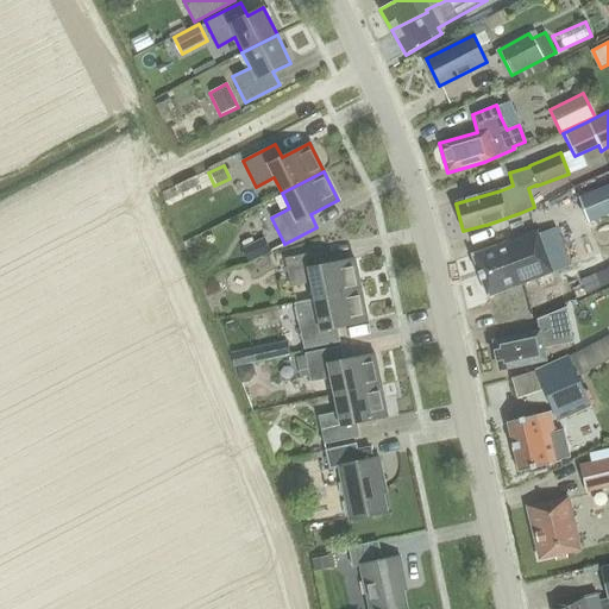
[(608,186),(578,200),(588,224),(608,214),(608,186)]
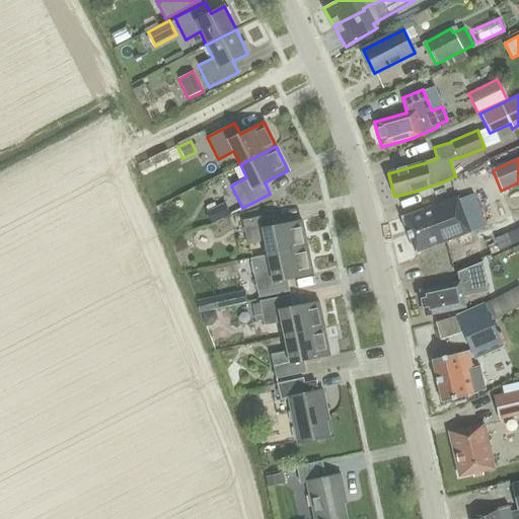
[(455,197),(402,218),(416,253),(457,237),(470,232),(485,227),(479,214),(464,219),(457,201),(455,197)]
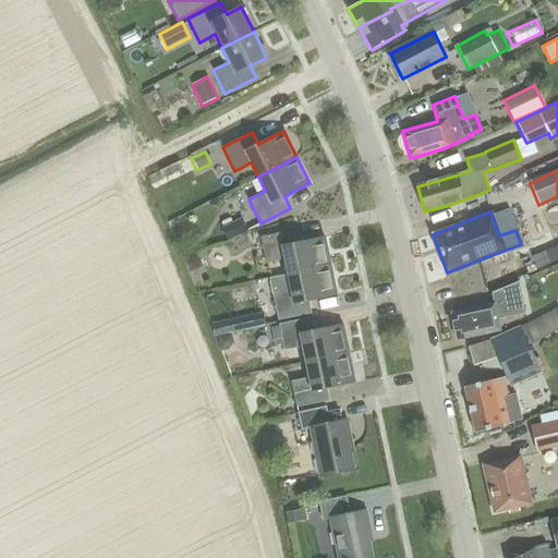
[(228,239),(247,229),(241,218),(222,228),(228,239)]
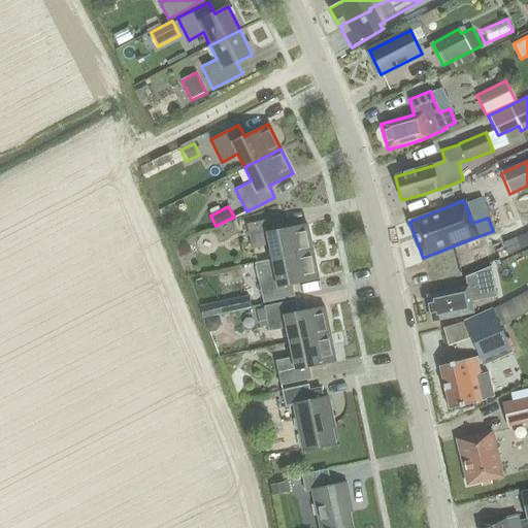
[(272,260),(312,252),(306,224),(281,230),(277,218),(246,224),(252,249),(269,245),(272,259),(272,260)]
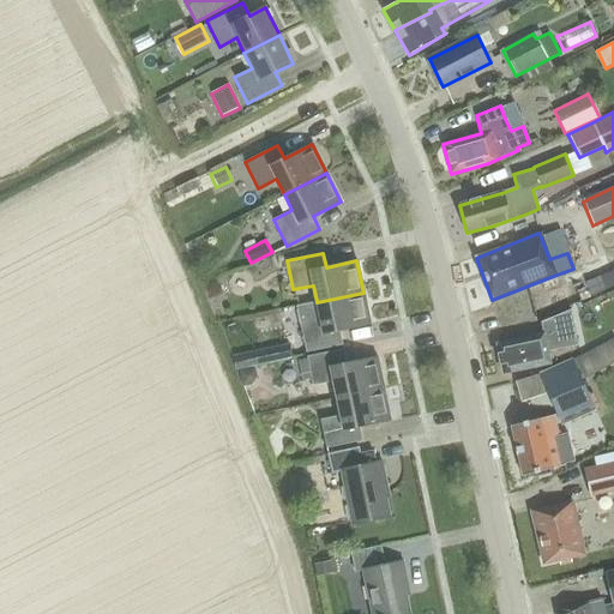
[(339,330),(369,324),(363,293),(317,302),(317,301),(296,306),(300,324),(306,351),(342,344),(339,330)]
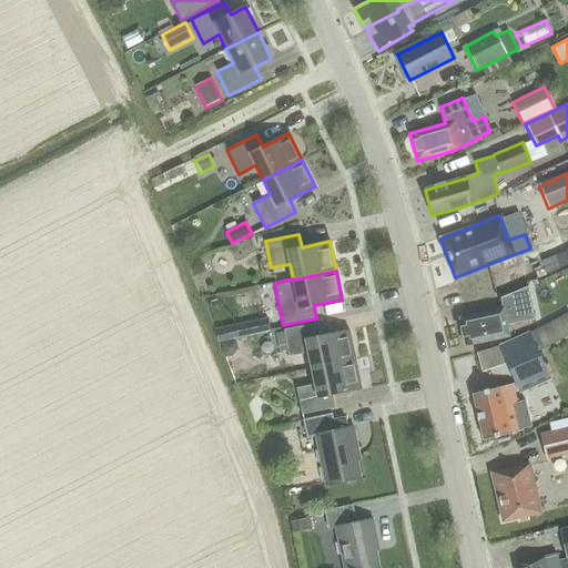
[(472,316),(459,318),(460,321),(464,321),(465,325),(462,326),(466,346),(507,336),(505,326),(527,321),(533,320),(526,286),(499,297),(501,310),(493,312),(492,312),(472,316)]
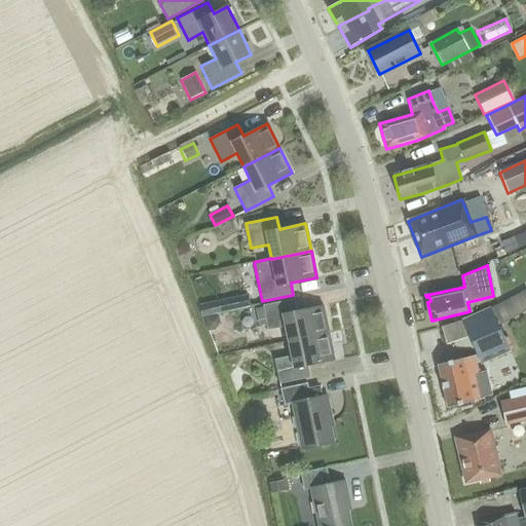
[(250,306),(248,294),(198,304),(201,316),(250,306)]
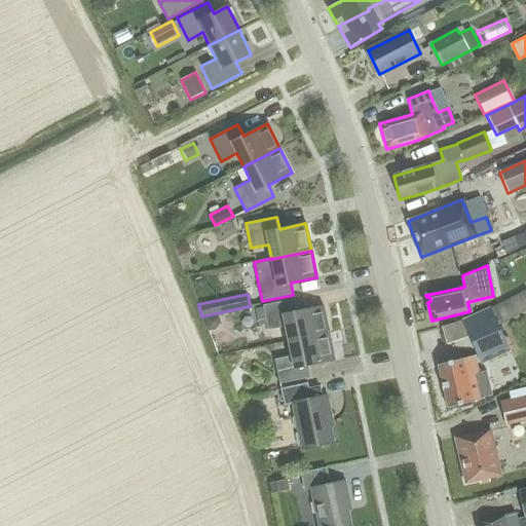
[(288,341),(329,333),(323,305),(296,311),(294,299),(263,305),(268,330),(285,326),(288,341)]
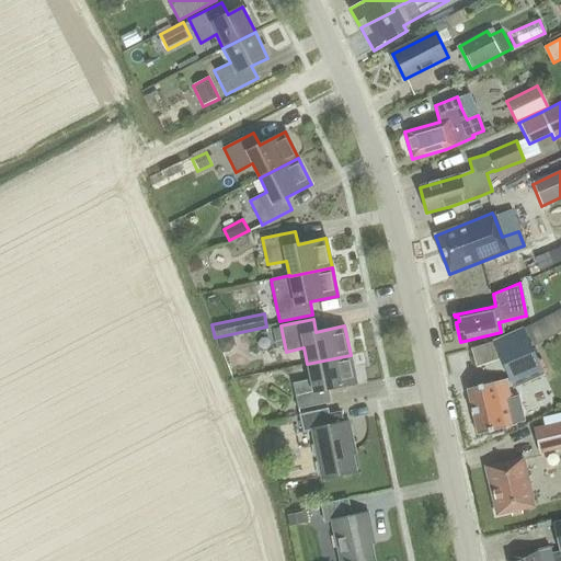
[(523,327),(492,341),(511,386),(513,389),(545,376),(542,373),(531,346),(524,328),(523,327)]
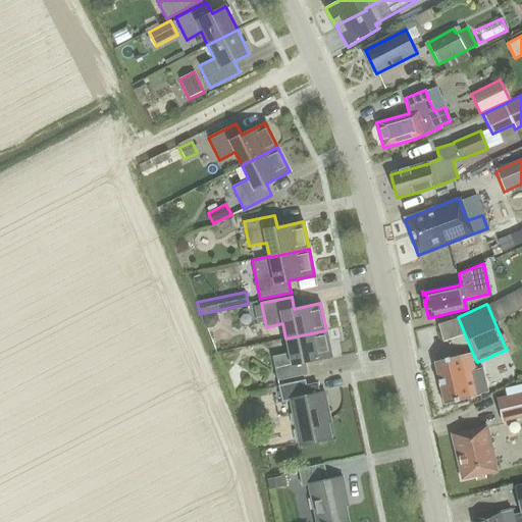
[(218,321),(216,313),(204,316),(206,329),(214,327),(218,321)]
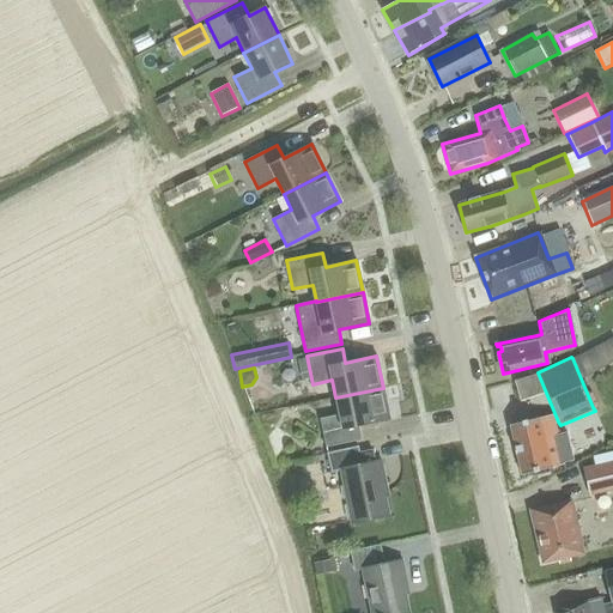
[(358,425),(389,419),(383,388),(335,398),(339,414),(320,419),(326,447),(362,439),(358,425)]
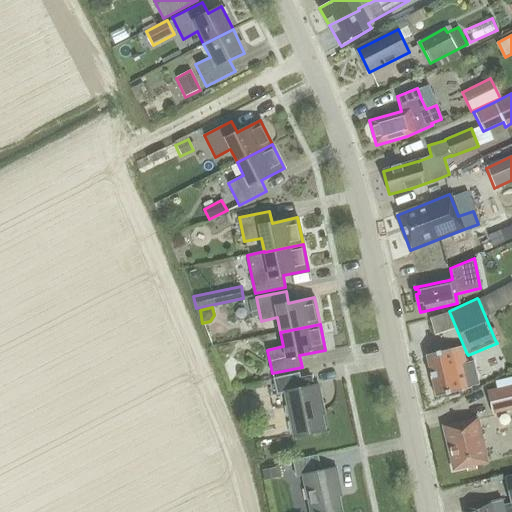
[(426,355),(436,397),(470,389),(460,347),(426,355)]
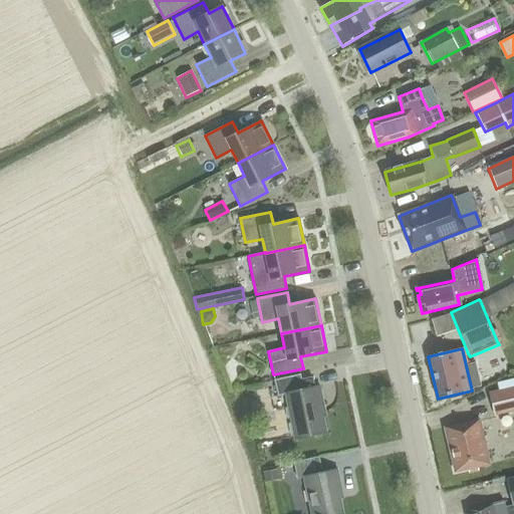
[(294,439),(326,432),(320,407),(323,406),(319,387),(314,388),(312,376),(301,379),(300,374),(274,380),(277,396),(284,395),(294,439)]
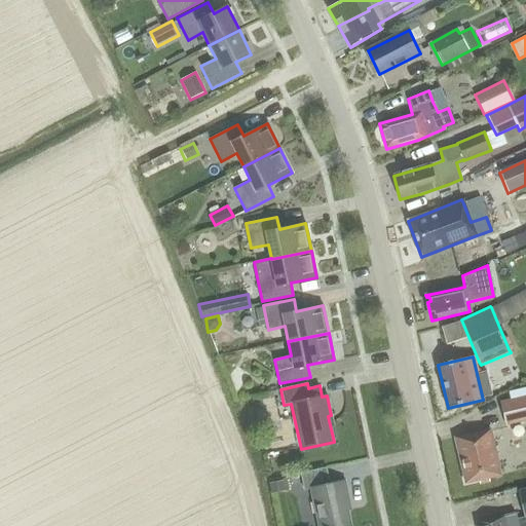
[(525,396),(501,402),(506,425),(525,420),(525,396)]
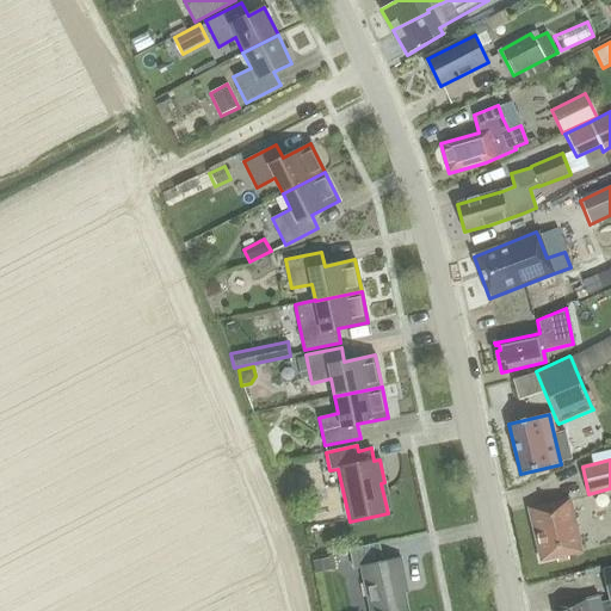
[(529,508),(541,561),(555,559),(556,563),(568,560),(567,555),(580,551),(568,499),(529,508)]
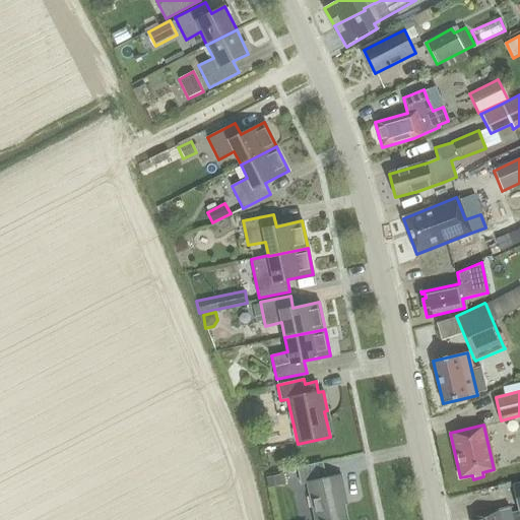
[(314,519),(347,519),(342,496),(345,496),(341,475),(326,478),(322,462),(298,467),(301,483),(307,482),(314,519)]
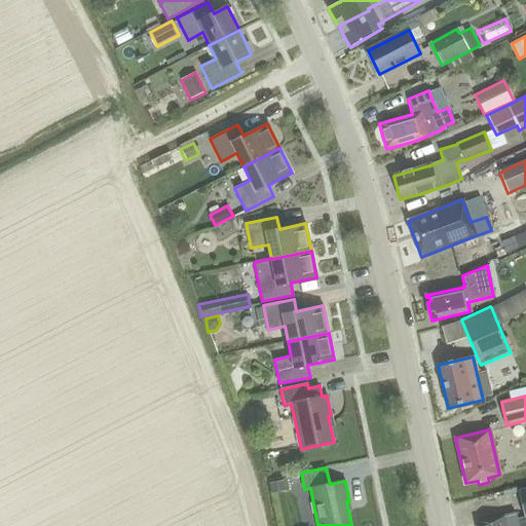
[(284,481),(269,484),(271,494),(286,492),(284,481)]
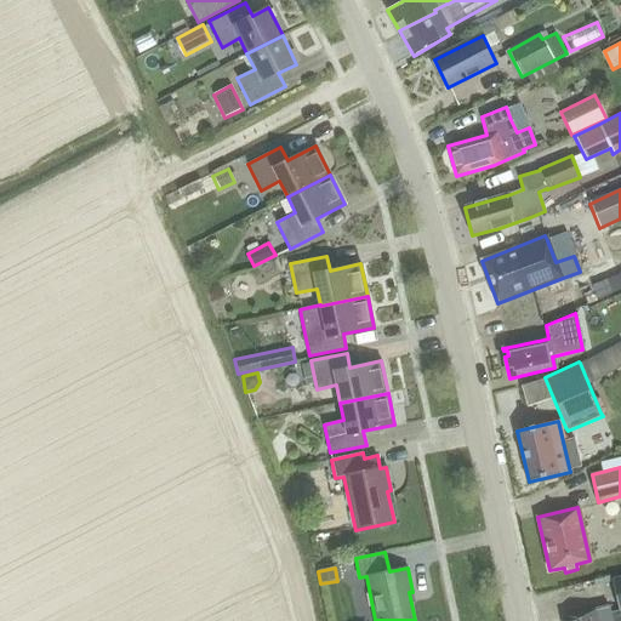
[(565,616),(565,620),(610,620),(607,607),(565,616)]
